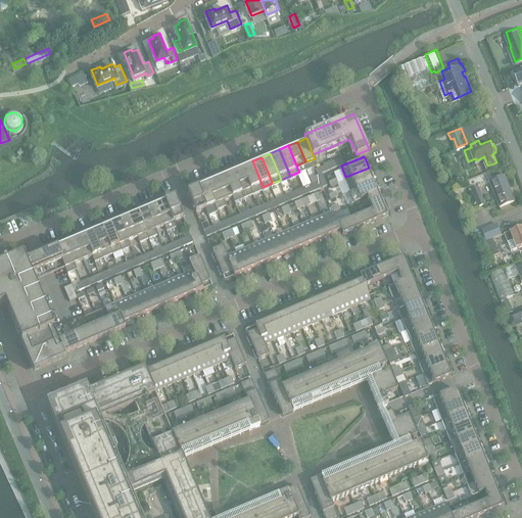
[(263,187),(252,160),(243,165),(254,191),(263,187)]
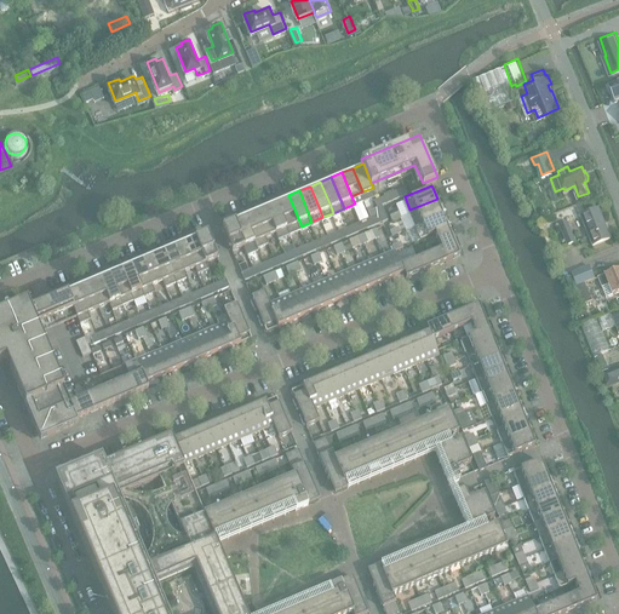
[(302,227),(288,195),(278,200),(291,230),(302,227)]
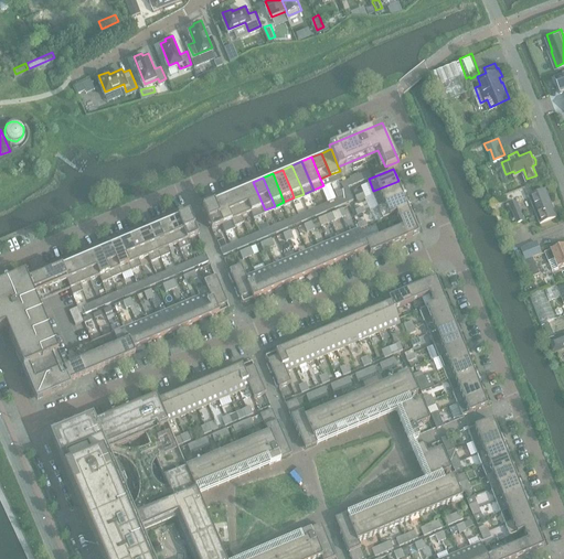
[(403,192),(398,181),(373,191),(379,202),(403,192)]
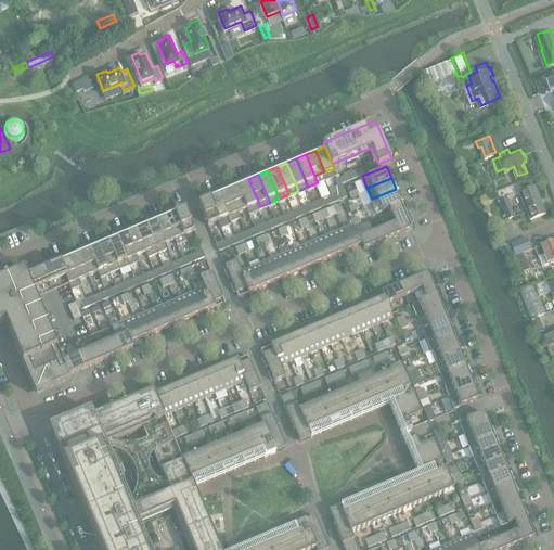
[(260,206),(248,179),(239,183),(248,204),(250,210),(260,206)]
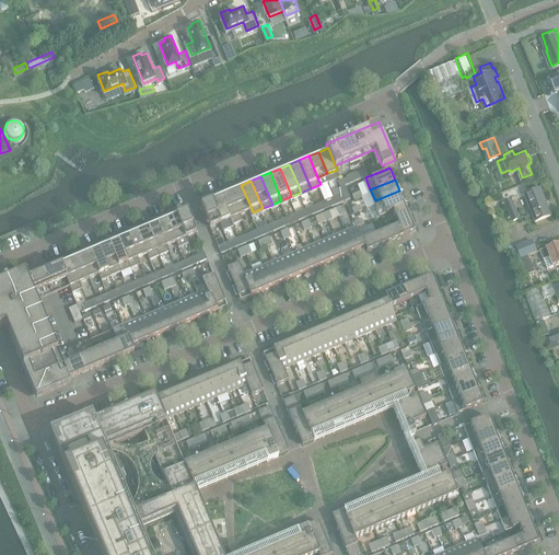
[(552,211),(542,184),(525,191),(536,217),(552,211)]
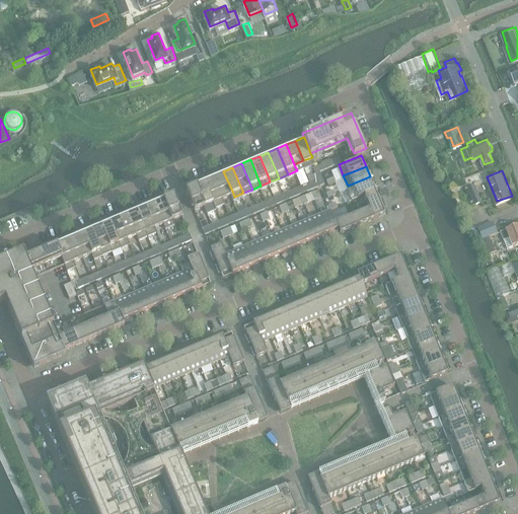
[(232,191),(223,171),(214,174),(223,195),(232,191)]
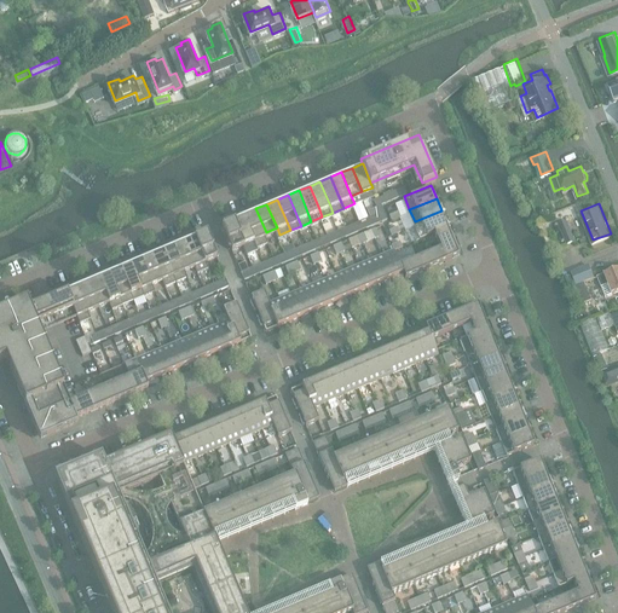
[(266,232),(255,208),(246,213),(255,237),(258,244),(269,240),(266,232)]
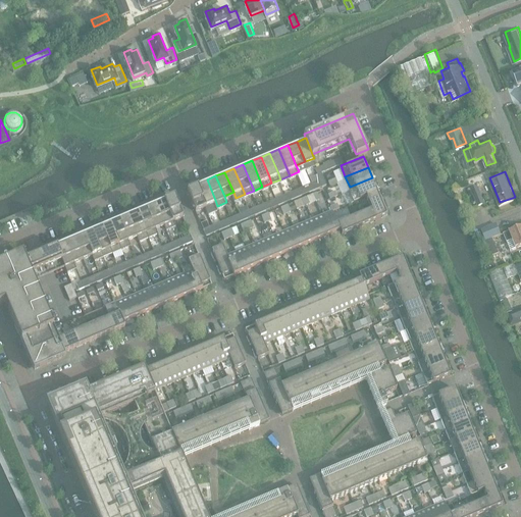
[(320,184),(318,177),(312,179),(315,186),(320,184)]
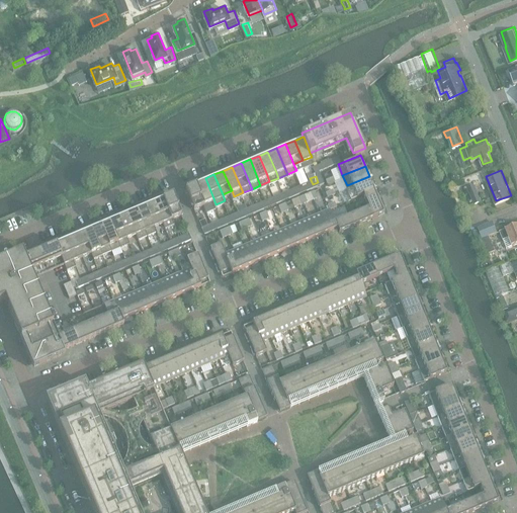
[(374,187),(369,176),(347,185),(351,197),(363,191),(364,191),(374,187)]
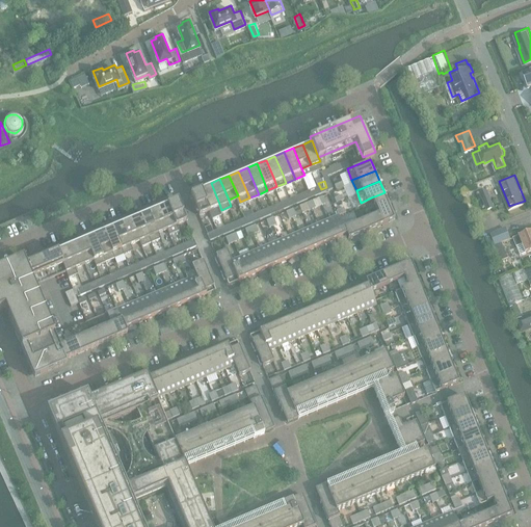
[(219,204),(211,183),(202,187),(210,208),(219,204)]
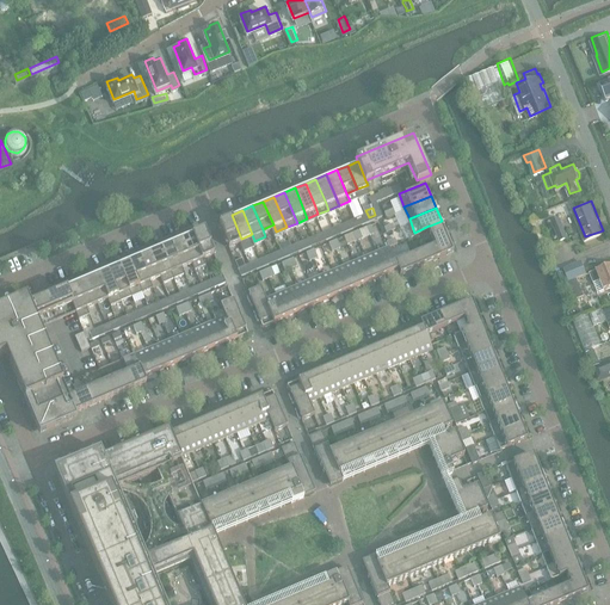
[(369,217),(365,210),(359,213),(363,221),(369,217)]
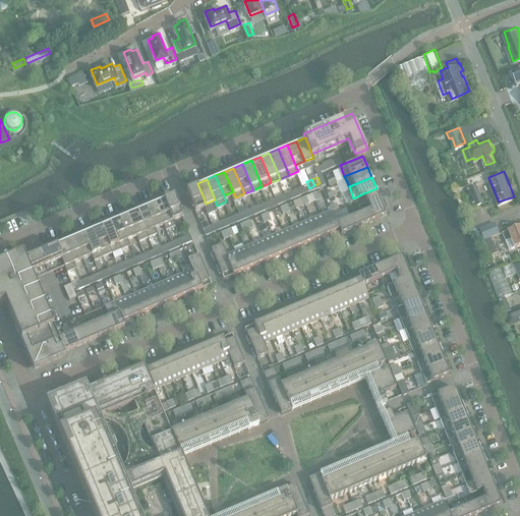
[(483,198),(477,182),(471,184),(477,202),(483,198)]
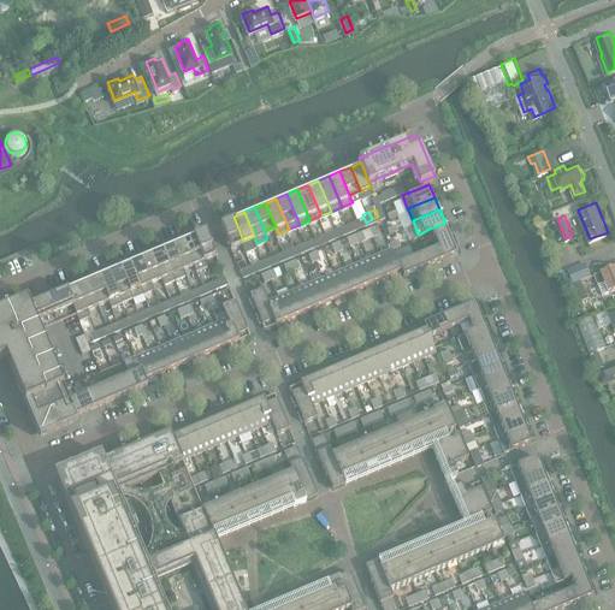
[(243,241),(234,217),(222,221),(231,246),(243,241)]
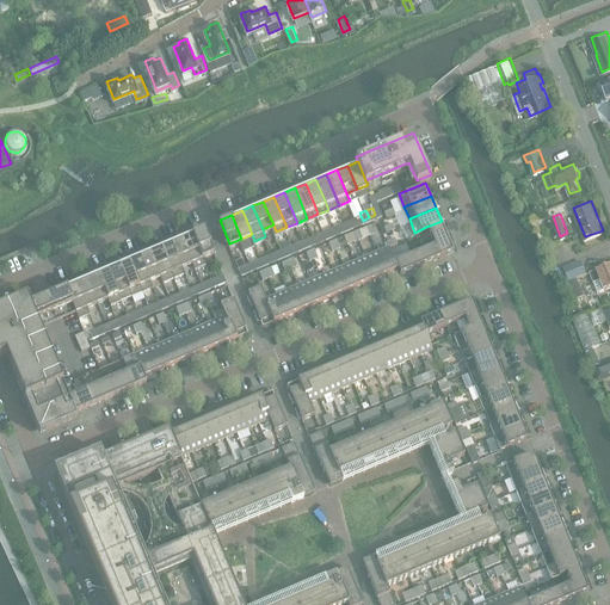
[(349,227),(345,218),(338,222),(342,229),(349,227)]
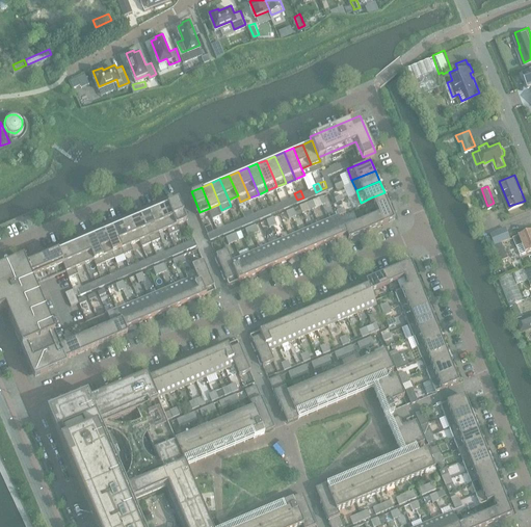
[(395,216),(385,192),(374,196),(373,196),(379,210),(379,211),(385,221),(395,216)]
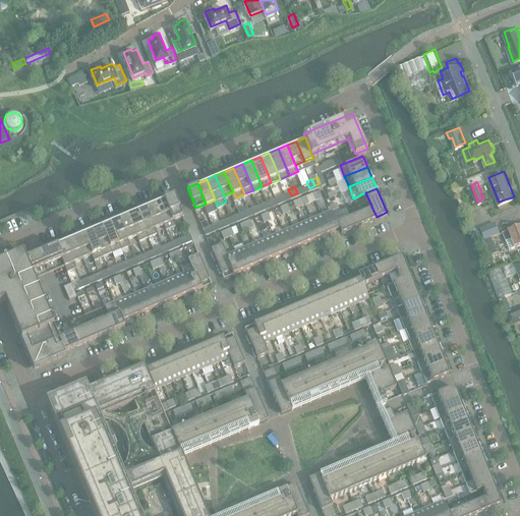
[(183,213),(174,192),(165,196),(173,217),(183,213)]
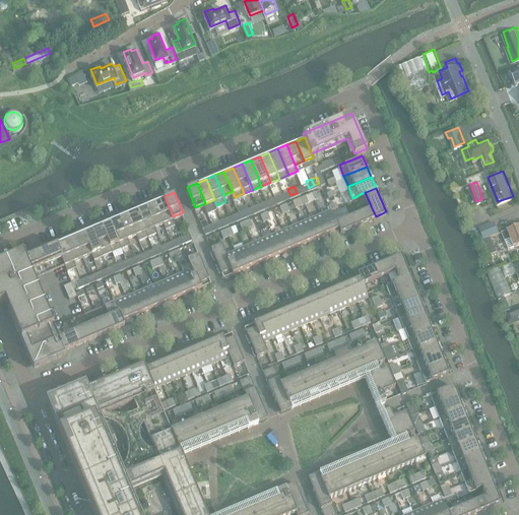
[(278,200),(275,194),(270,196),(272,203),(278,200)]
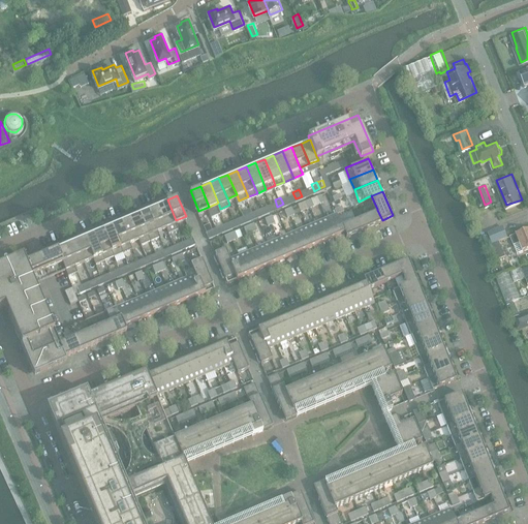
[(176,220),(167,199),(158,204),(167,224),(169,230),(179,227),(176,220)]
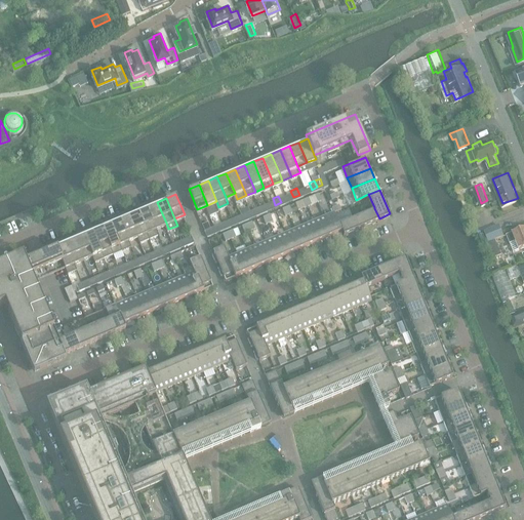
[(166,223),(157,202),(148,206),(157,226),(166,223)]
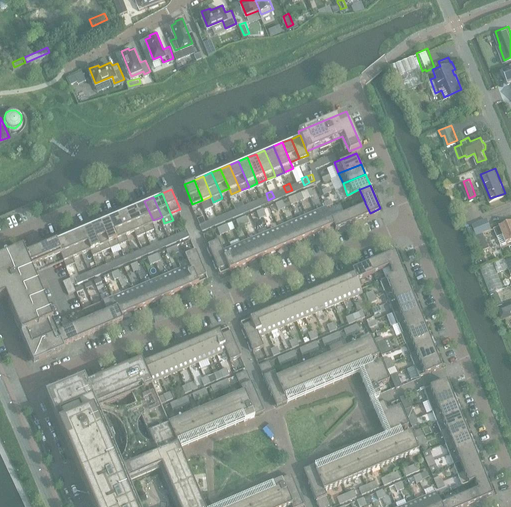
[(256,205),(254,198),(248,201),(251,207),(256,205)]
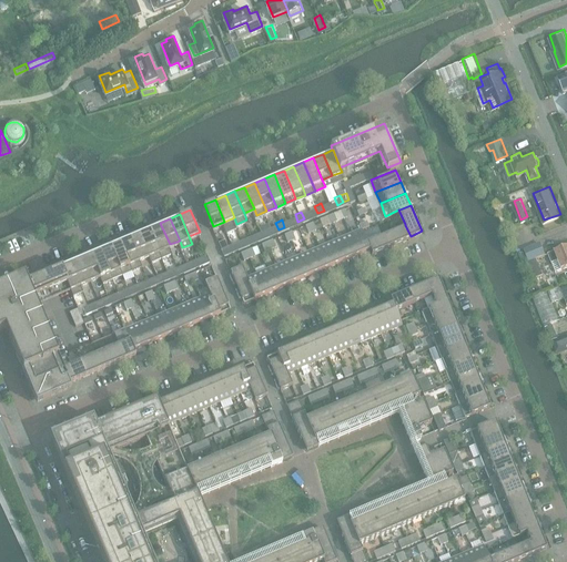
[(173,252),(170,244),(160,223),(151,226),(163,256),(173,252)]
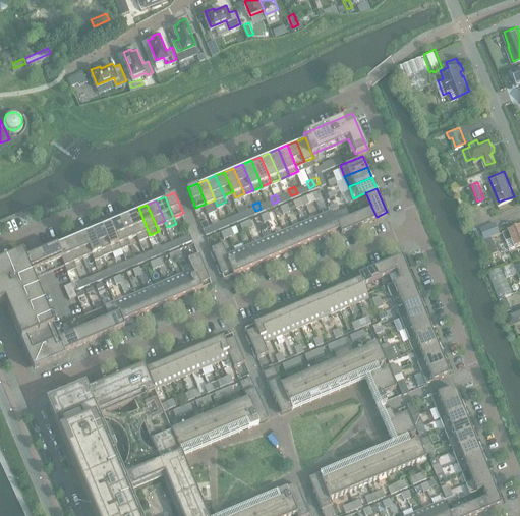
[(377,217),(371,207),(371,206),(354,213),(359,224),(377,217)]
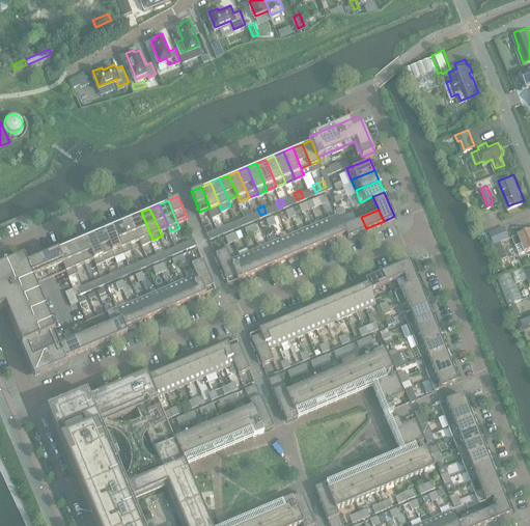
[(344,224),(341,218),(338,211),(329,216),(337,236),(346,231),(345,230),(346,229),(344,225),(344,224)]
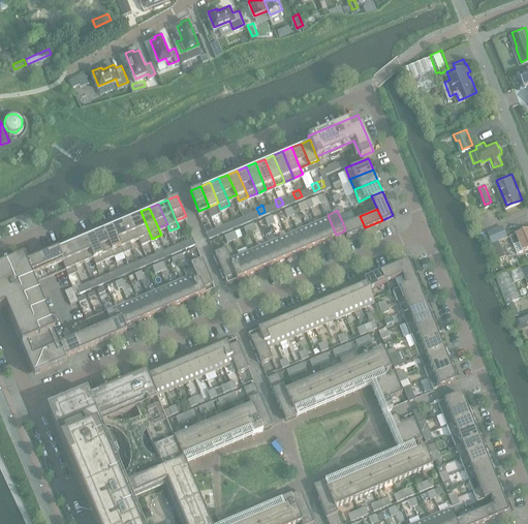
[(152,239),(141,211),(131,215),(140,236),(143,243),(152,239)]
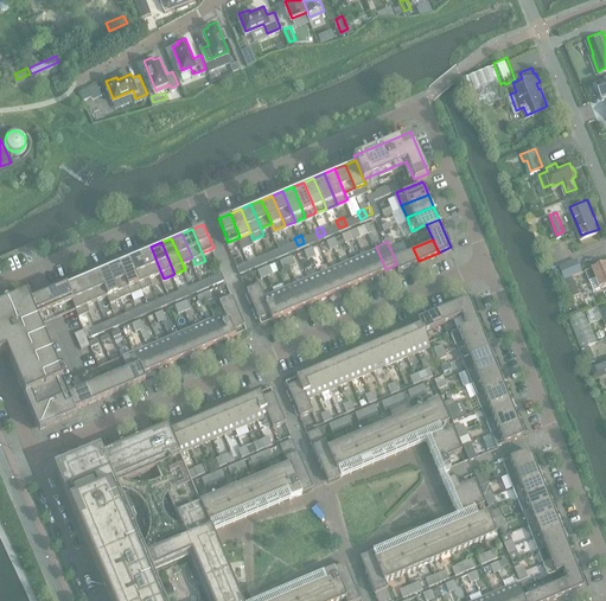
[(284,251),(280,244),(273,247),(276,255),(284,251)]
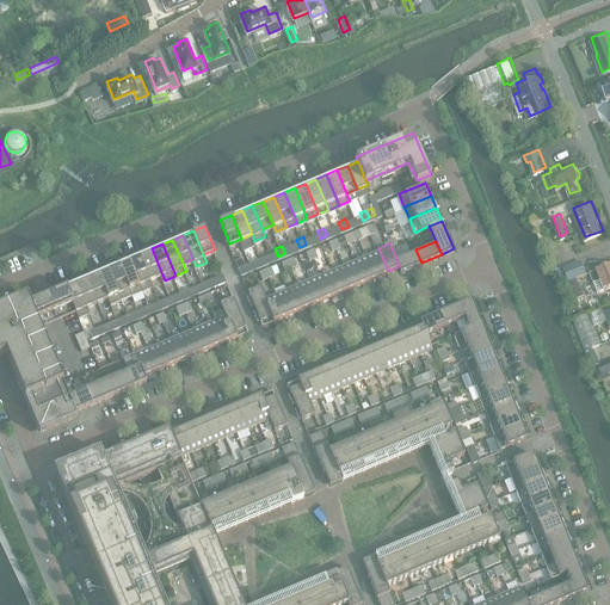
[(161,272),(152,248),(141,253),(151,277),(161,272)]
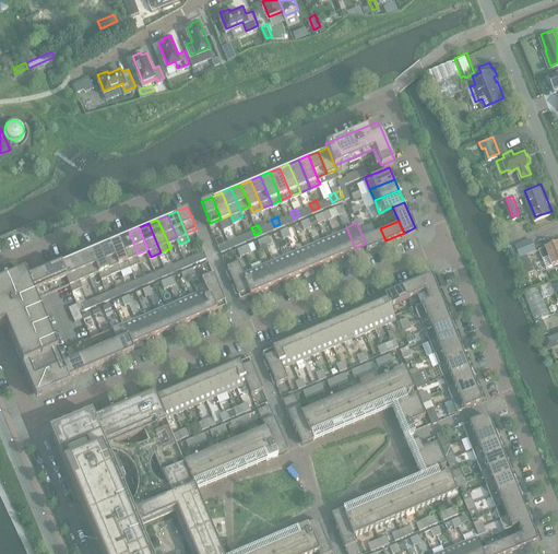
[(355,248),(346,227),(335,232),(344,252),(355,248)]
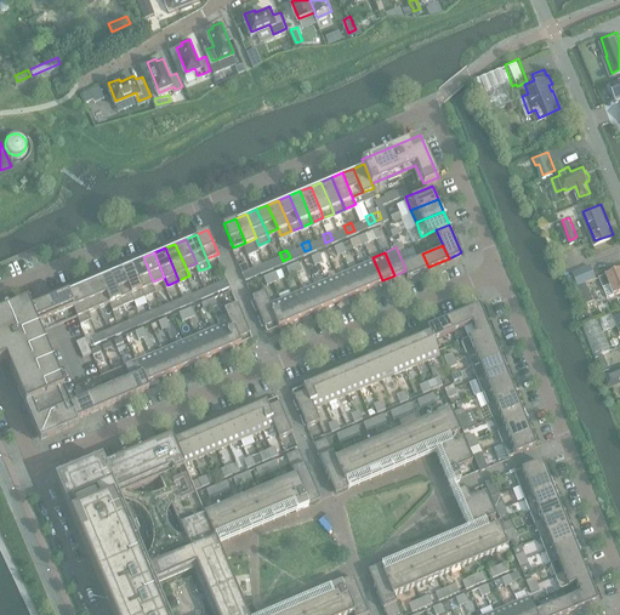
[(428,267),(422,254),(403,262),(403,263),(405,268),(404,269),(405,271),(408,275),(428,267)]
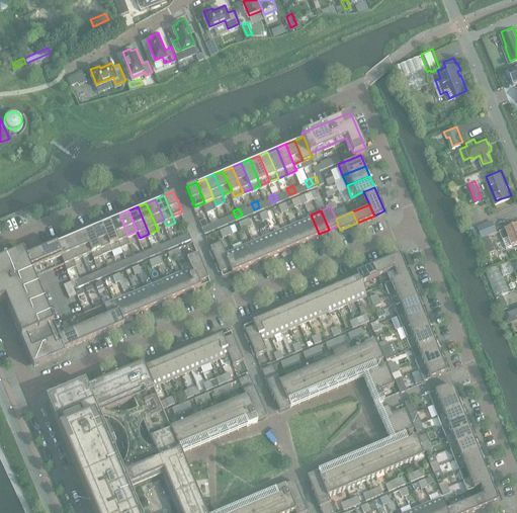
[(127,235),(119,215),(110,219),(121,244),(131,241),(127,235)]
